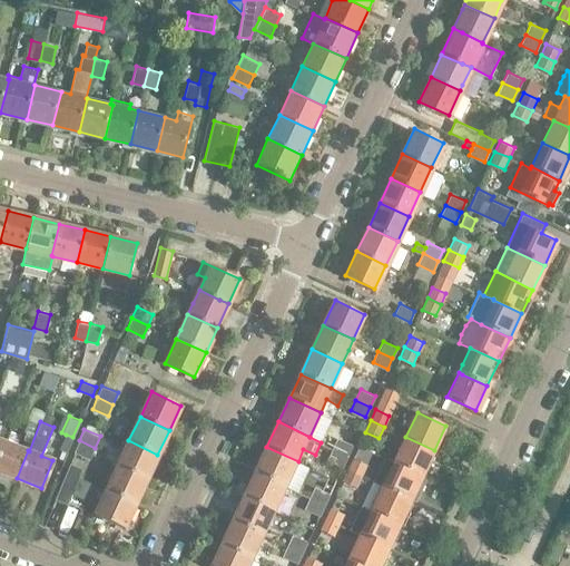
[(75,438),(66,435),(59,449),(68,452),(75,438)]
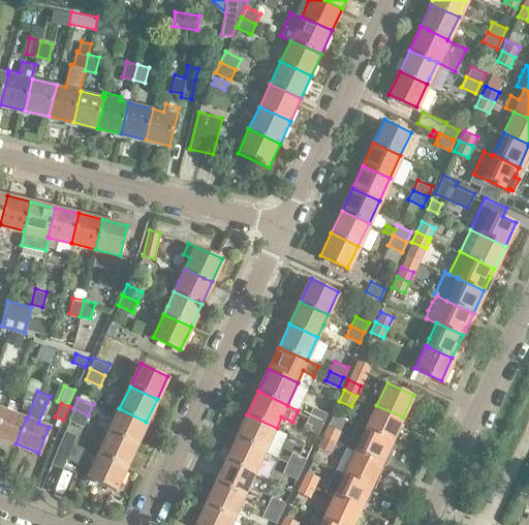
[(313,405),(309,415),(322,422),(328,412),(313,405)]
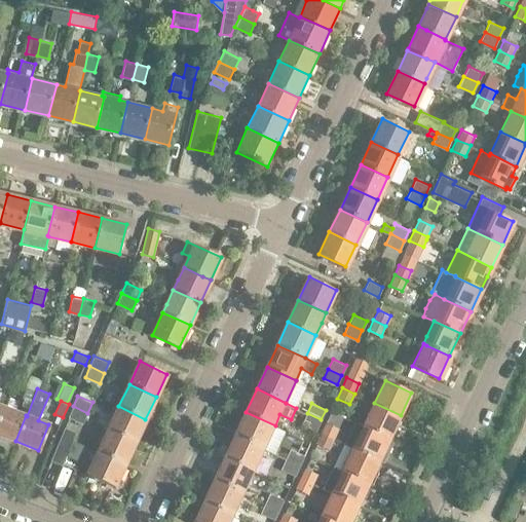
[(364,425),(389,438),(401,415),(374,403),(364,425)]
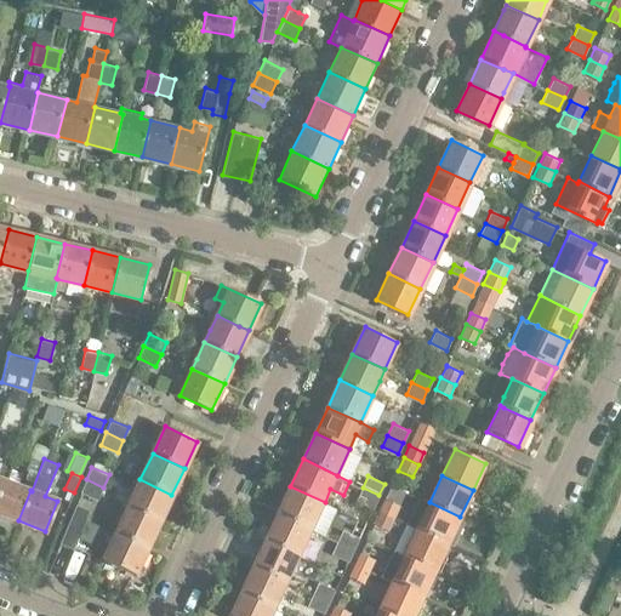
[(98,500),(103,488),(86,479),(80,492),(98,500)]
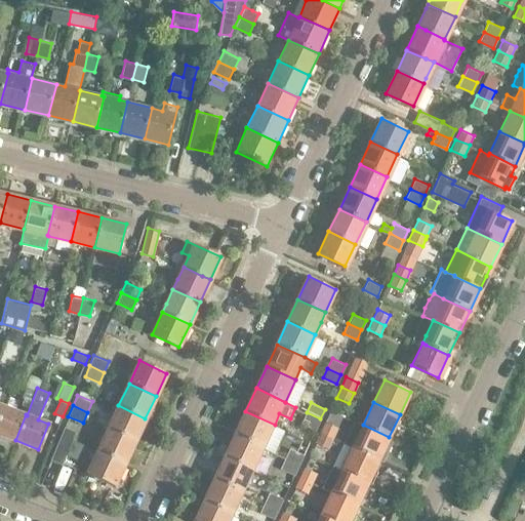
[(108,428),(134,440),(145,418),(118,405),(108,428)]
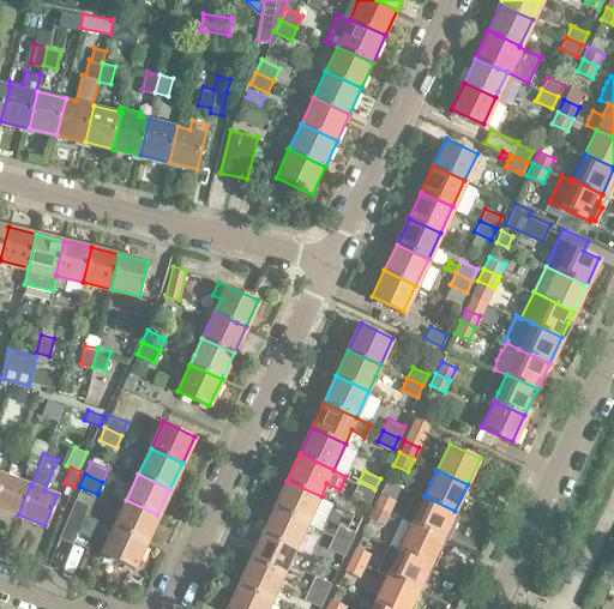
[(4,475),(0,483),(0,507),(18,514),(30,484),(20,481),(4,475)]
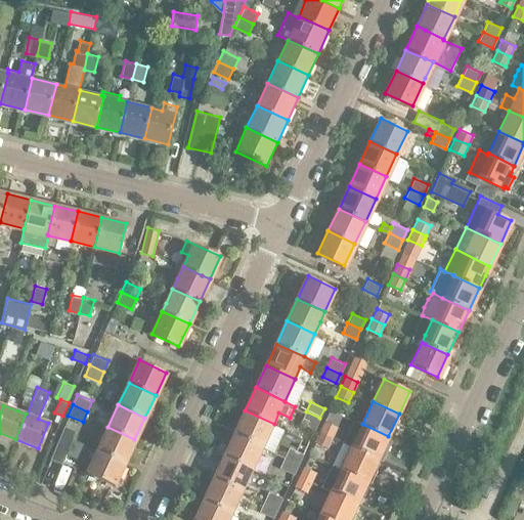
[(234,433),(264,446),(274,424),(245,410),(234,433)]
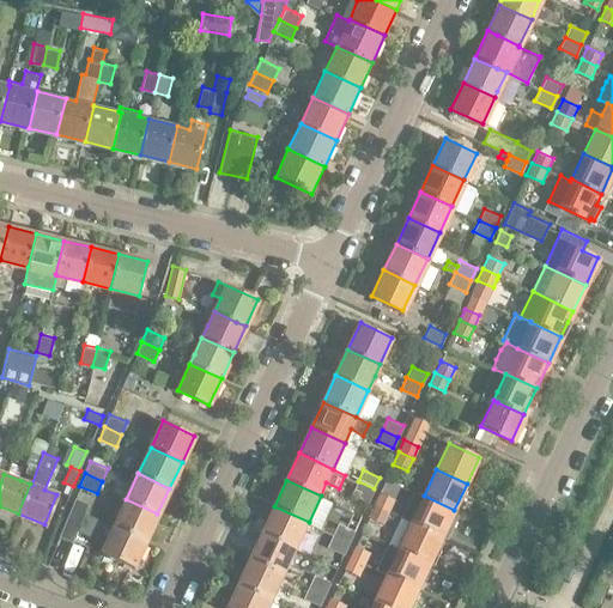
[(358,481),(352,493),(368,500),(374,488),(358,481)]
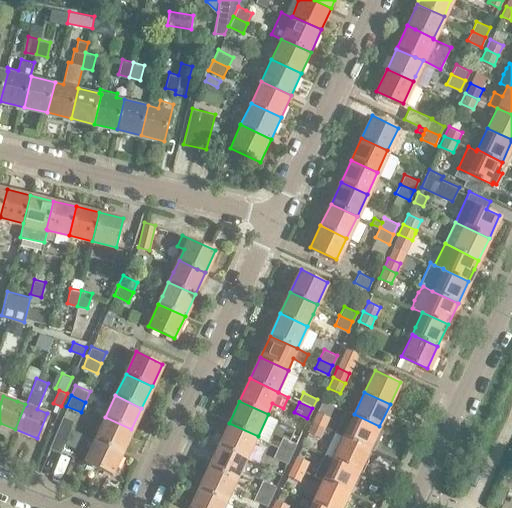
[(378,428),(379,426),(354,414),(345,409),(335,431),(343,435),(369,448),(373,439),(377,441),(382,430),(378,428)]
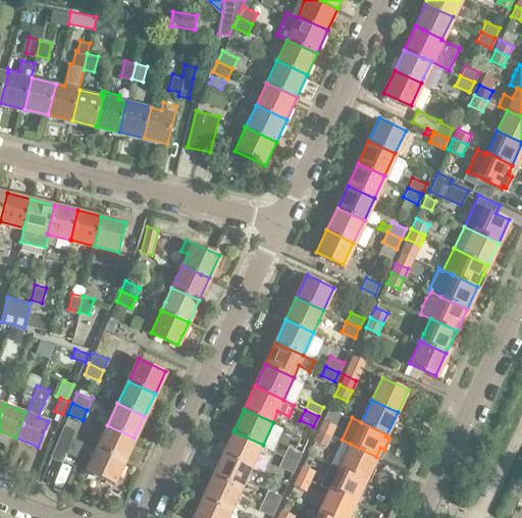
[(323,419),(318,429),(331,435),(335,425),(323,419)]
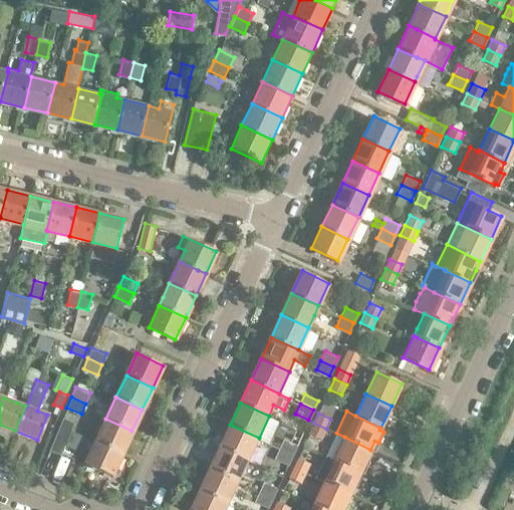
[(63,417),(60,424),(71,429),(75,422),(63,417)]
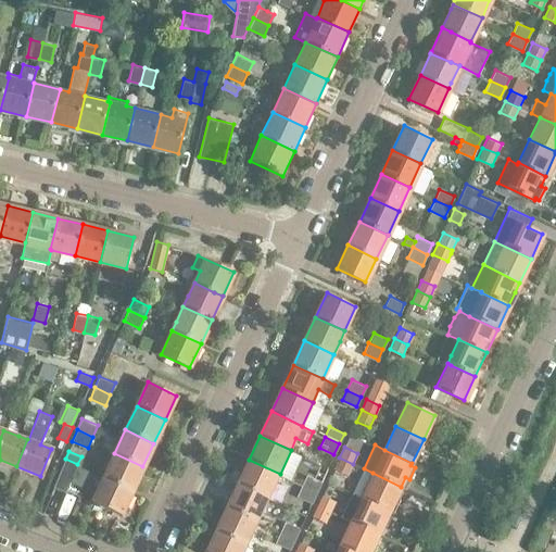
[(131,490),(142,466),(114,453),(103,477),(131,490)]
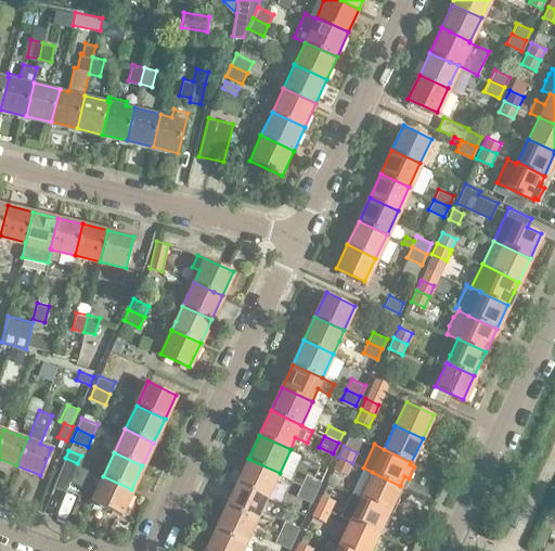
[(347,474),(352,463),(338,457),(334,468),(347,474)]
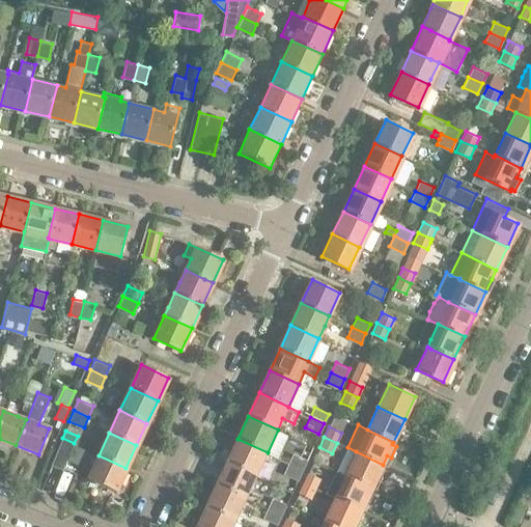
[(51,464),(63,469),(74,443),(62,438),(51,464)]
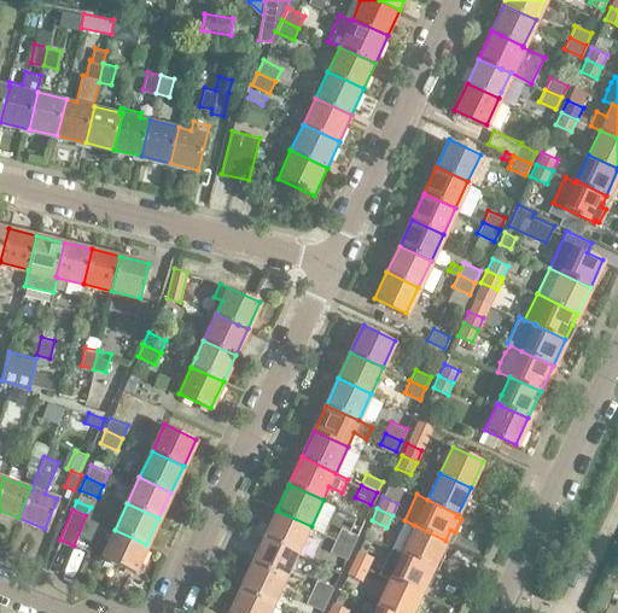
[(319,530),(312,526),(277,511),(264,537),(298,553),(307,556),(319,530)]
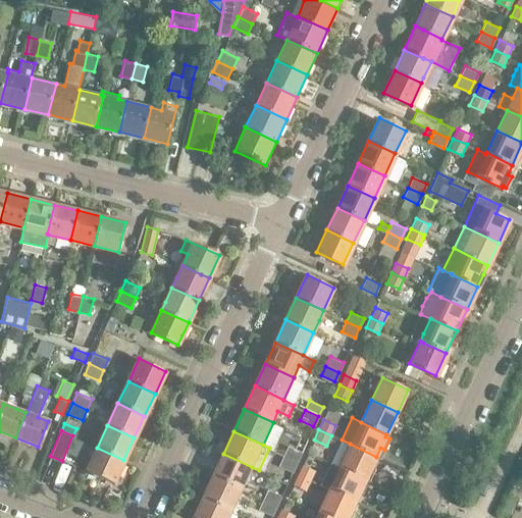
[(340,466),(366,478),(376,457),(350,444),(340,466)]
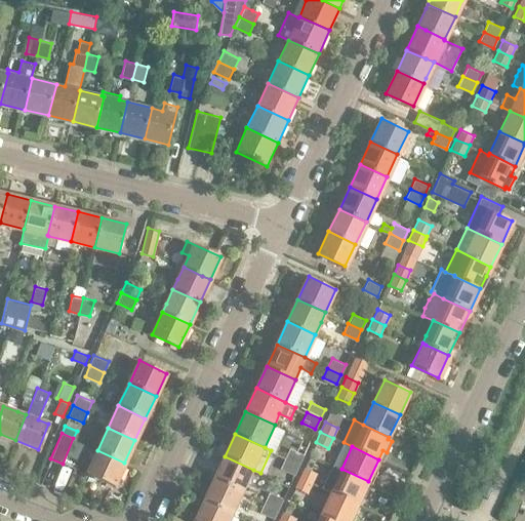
[(290,448),(286,457),(298,464),(304,454),(290,448)]
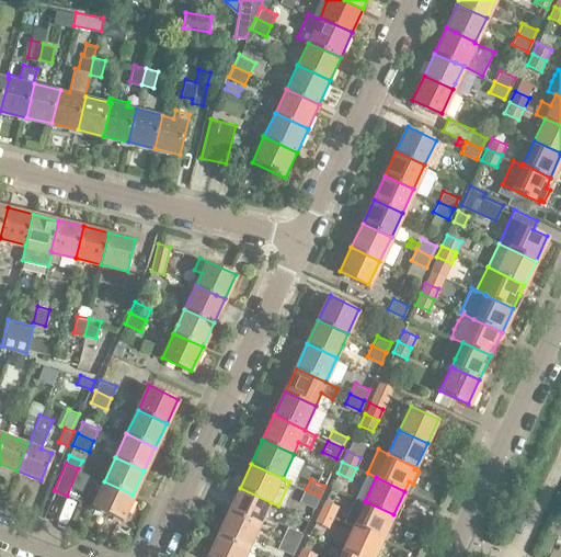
[(121,519),(133,495),(104,481),(92,506),(121,519)]
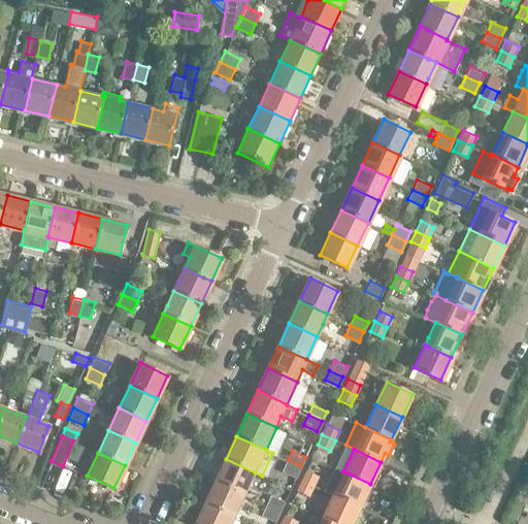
[(226,459),(216,480),(245,494),(255,472),(226,459)]
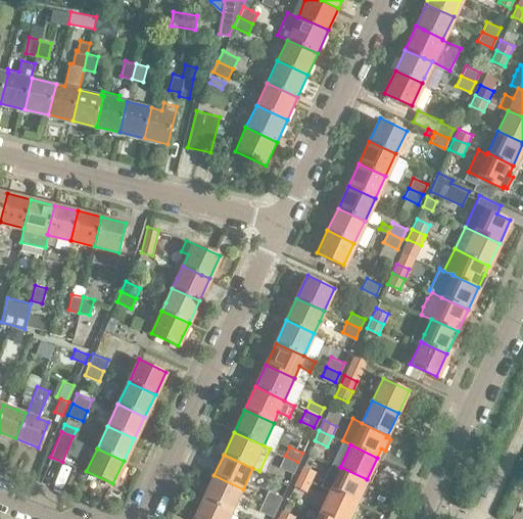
[(285,456),(280,466),(293,472),(297,462),(285,456)]
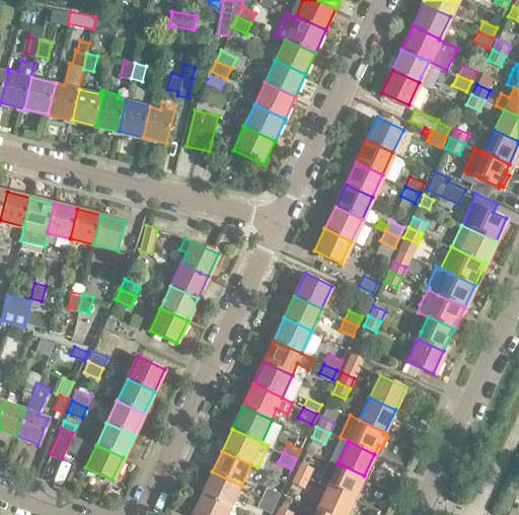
[(382,459),(380,464),(394,470),(396,466),(382,459)]
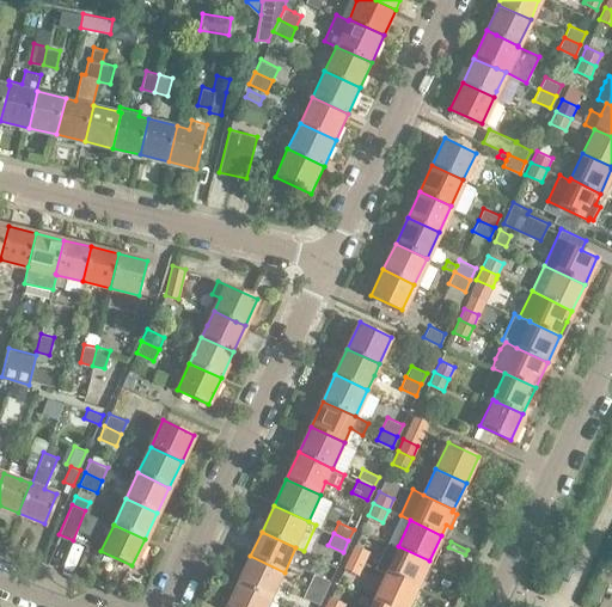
[(355,544),(349,556),(363,562),(369,550),(355,544)]
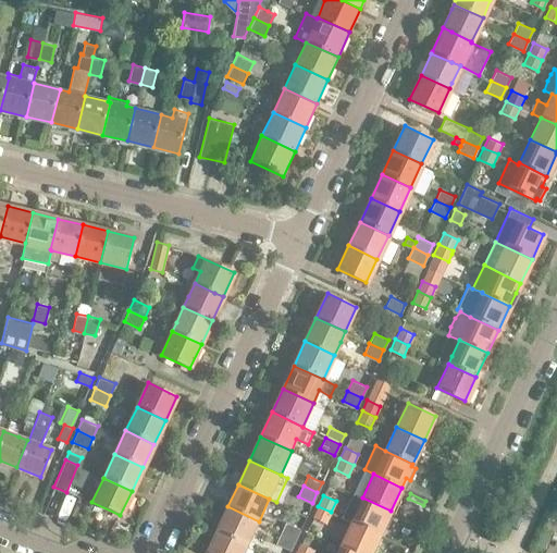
[(362,498),(351,521),(379,535),(391,511),(362,498)]
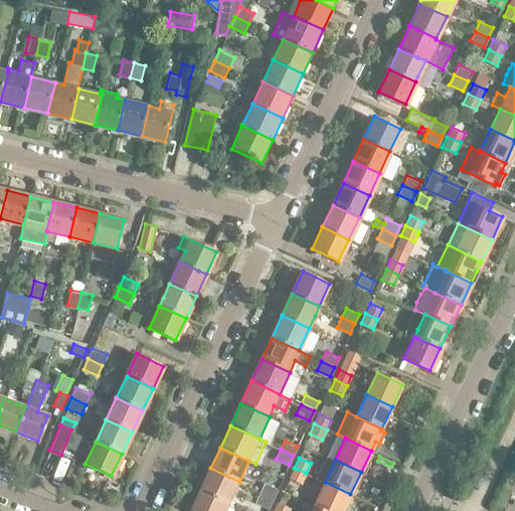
[(210,468),(199,491),(229,504),(239,482),(210,468)]
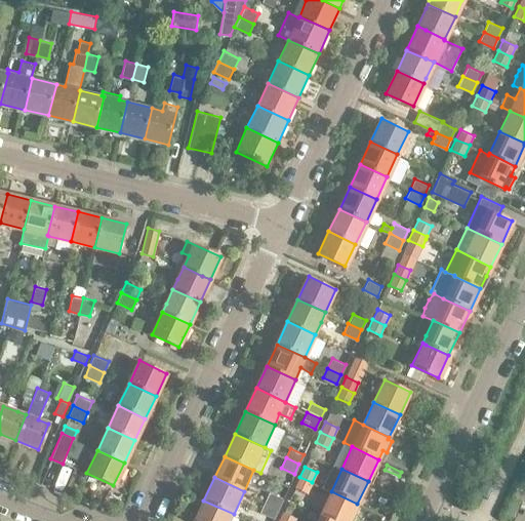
[(308,492),(312,482),(299,477),(295,487),(308,492)]
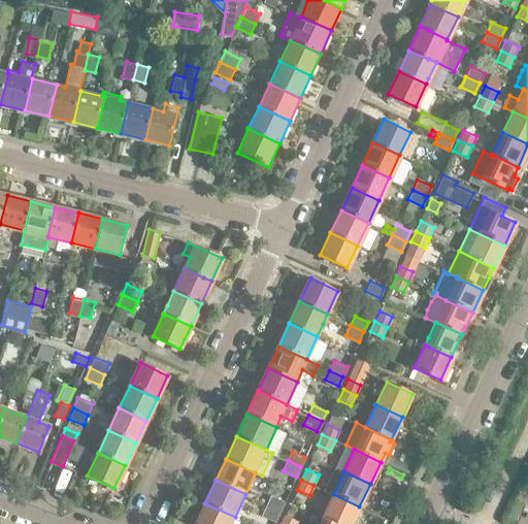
[(271,494),(267,504),(281,511),(285,500),(271,494)]
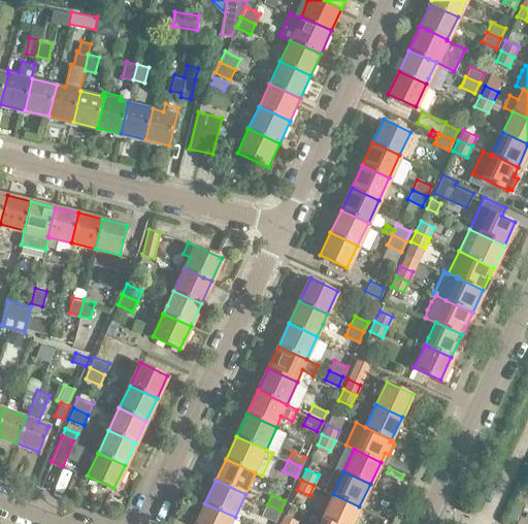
[(322,516),(338,523),(351,523),(359,506),(333,494),(322,516)]
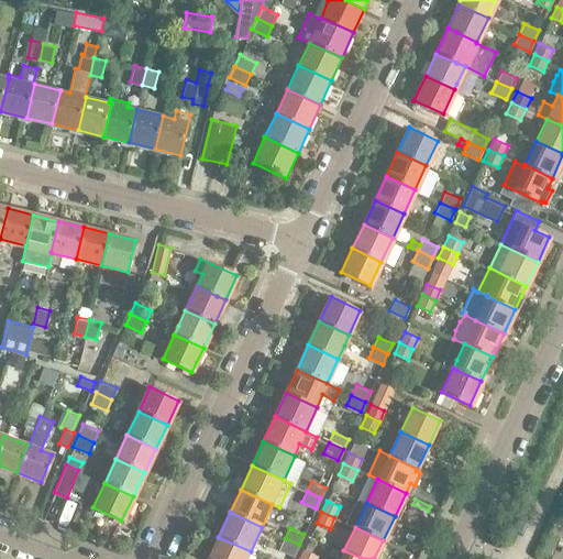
[(218,537),(207,558),(247,558),(251,551),(218,537)]
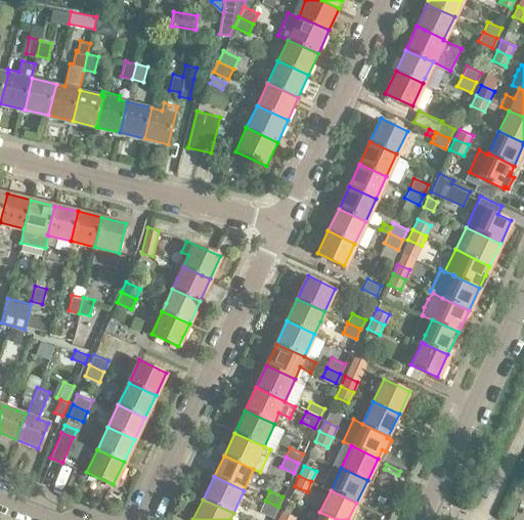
[(265,501),(260,510),(273,516),(278,507),(265,501)]
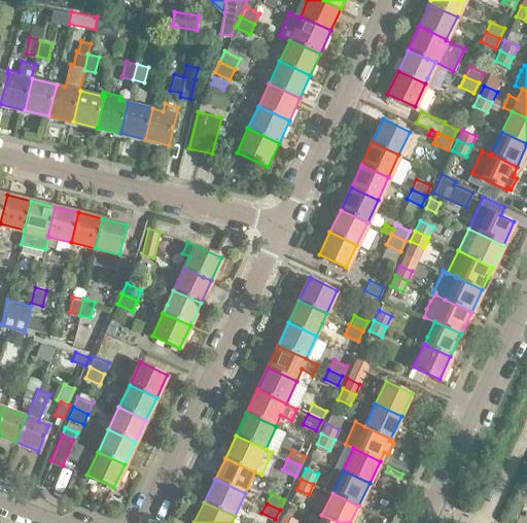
[(285,513),(280,522),(294,522),(296,519),(285,513)]
